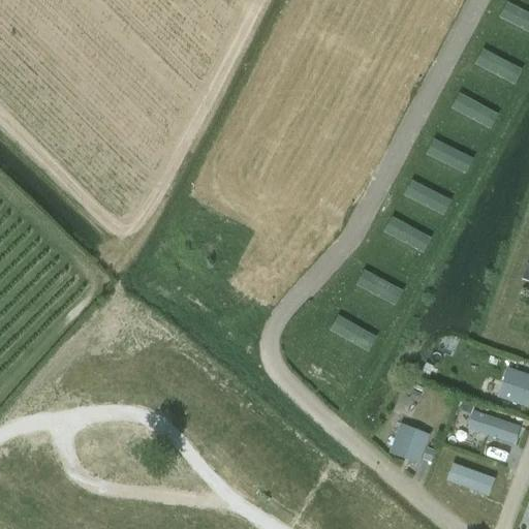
[(528,14),(506,3),(499,19),(528,33),(528,14)]
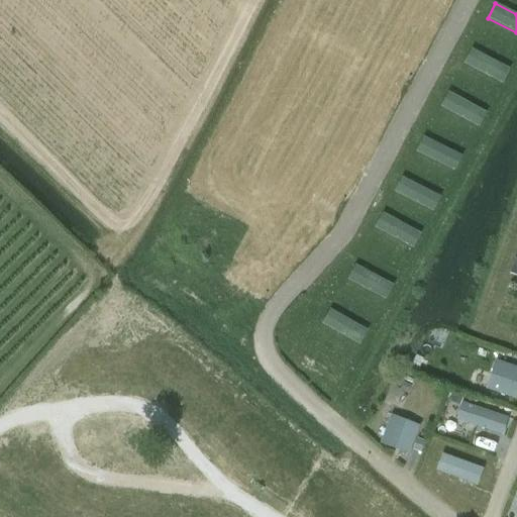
[(472,49),(464,64),(501,83),(508,68),(472,49)]
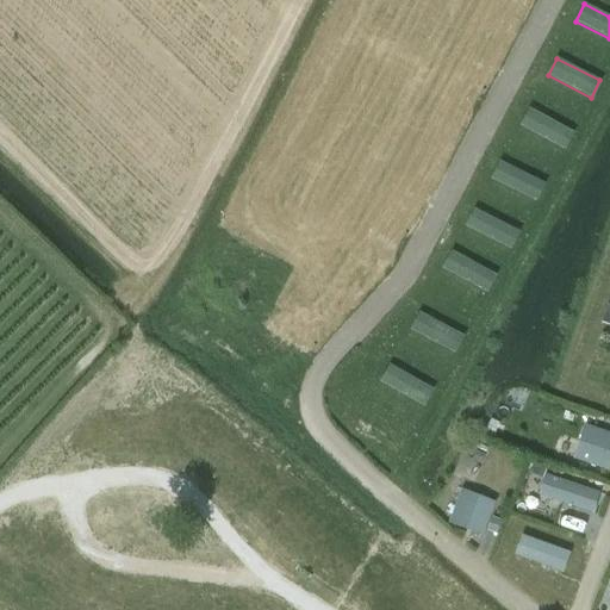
[(529,109),(521,125),(562,149),(572,132),(529,109)]
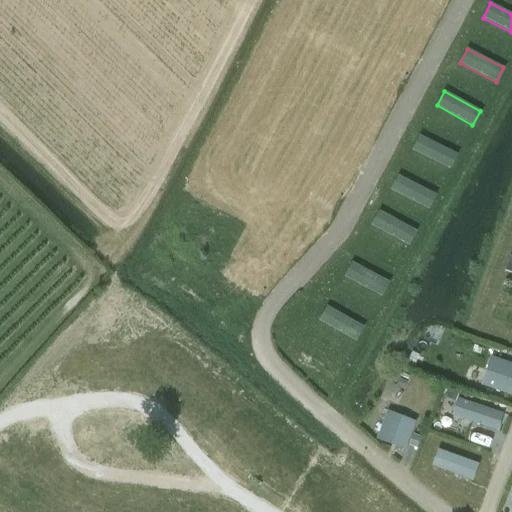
[(419,136),(412,151),(449,168),(456,154),(419,136)]
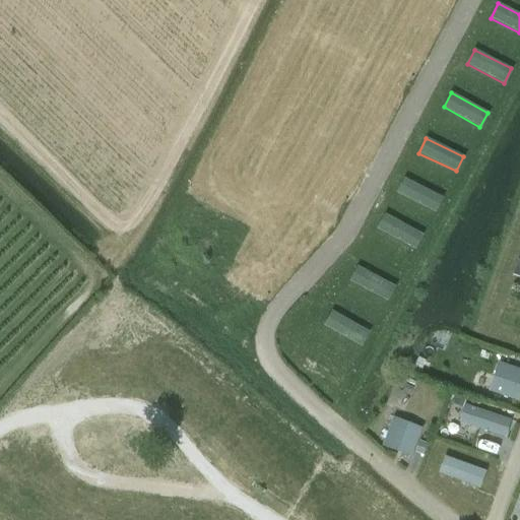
[(404,178),(397,193),(434,211),(441,197),(404,178)]
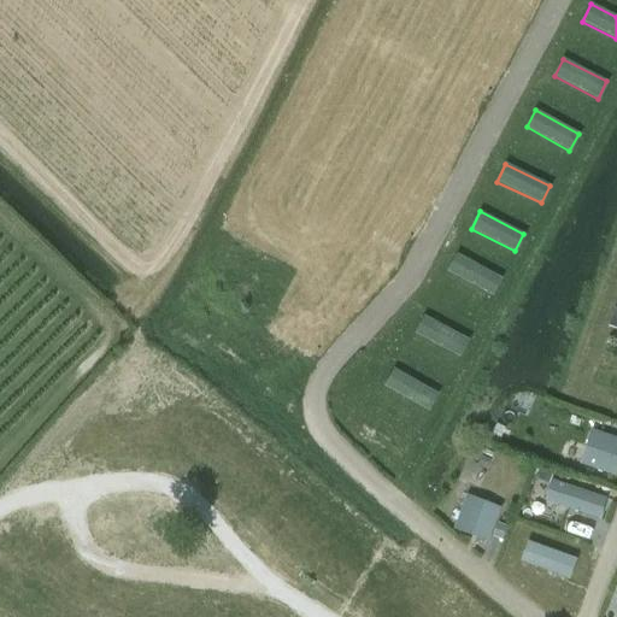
[(457,254),(447,271),(491,295),(500,278),(457,254)]
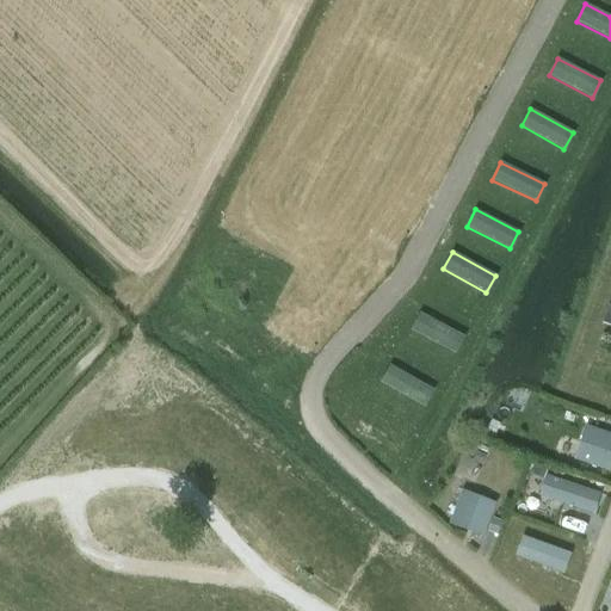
[(420,314),(411,331),(454,353),(463,337),(420,314)]
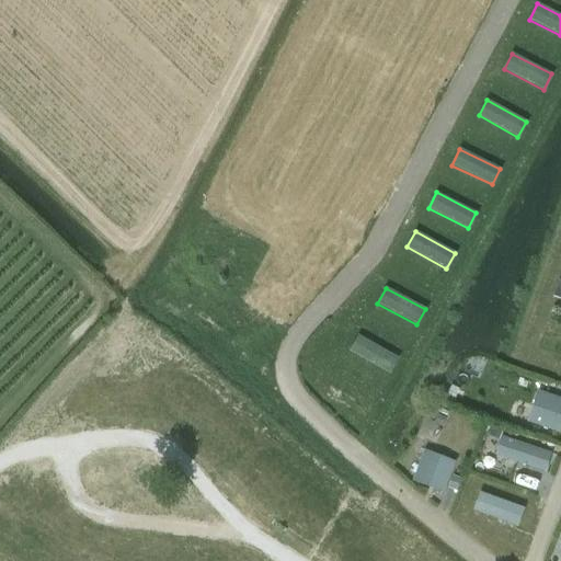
[(358,335),(350,351),(389,374),(398,358),(358,335)]
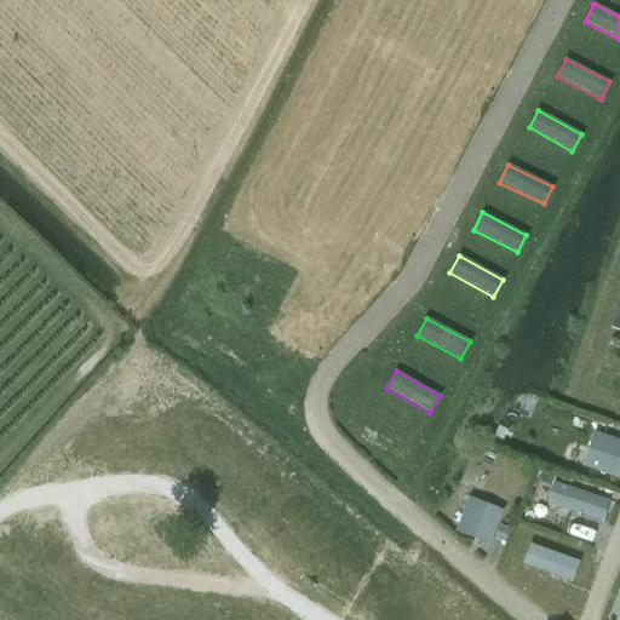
[(509,431),(499,426),(492,441),(501,446),(509,431)]
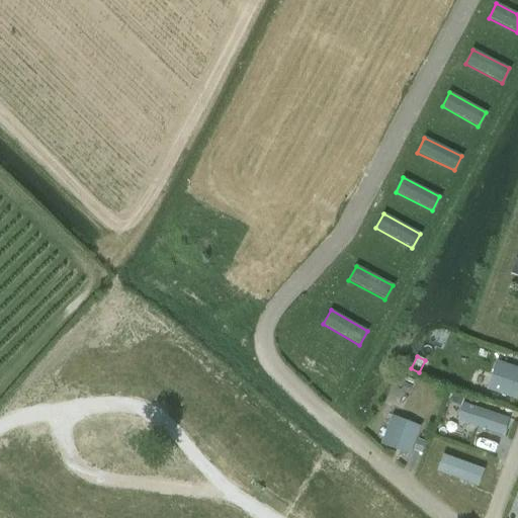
[(487,391),(516,401),(517,394),(517,368),(497,361),(487,391)]
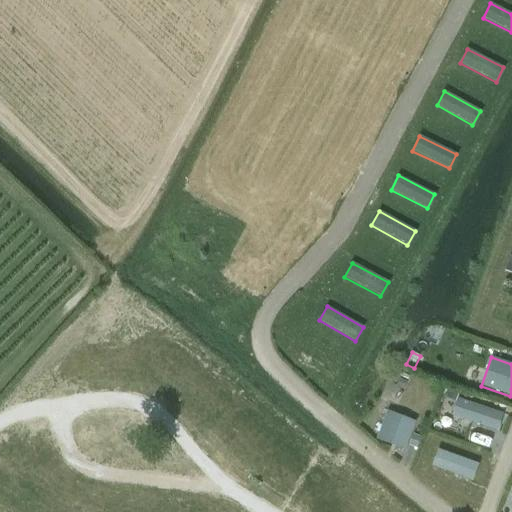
[(459,392),(448,388),(444,398),(455,402),(459,392)]
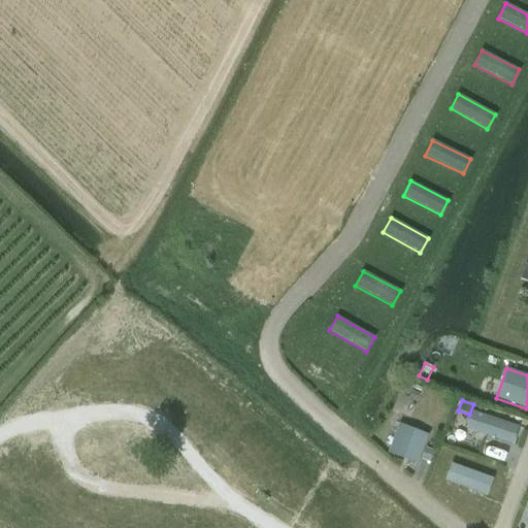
[(472,411),(466,430),(514,446),(520,427),(472,411)]
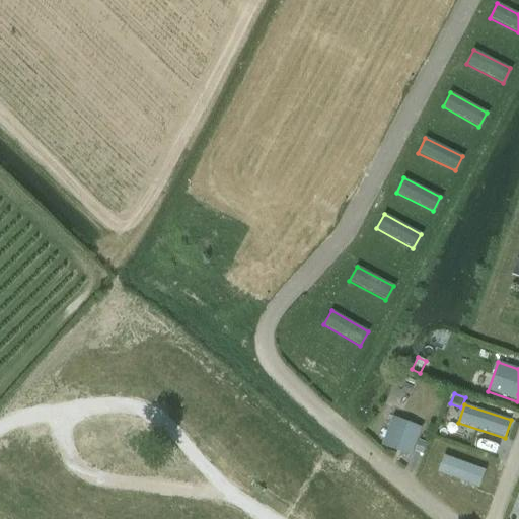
[(420,431),(392,420),(382,445),(411,456),(420,431)]
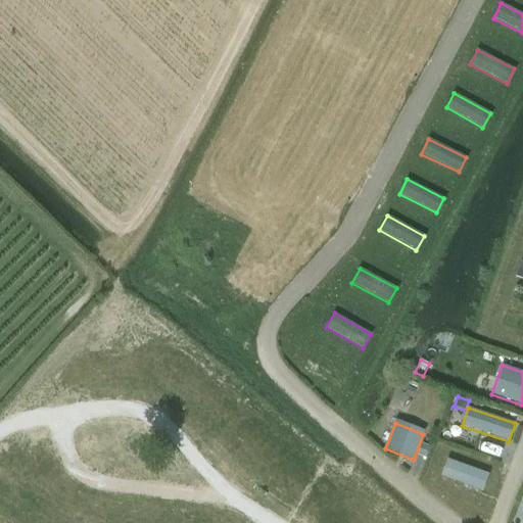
[(422,444),(417,456),(426,460),(431,448),(422,444)]
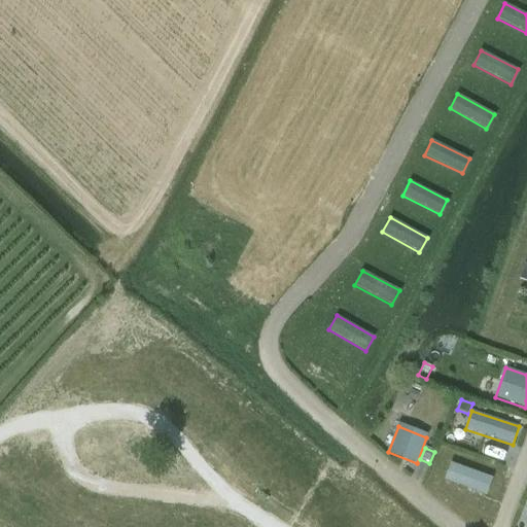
[(452,463),(446,480),(486,495),(492,478),(452,463)]
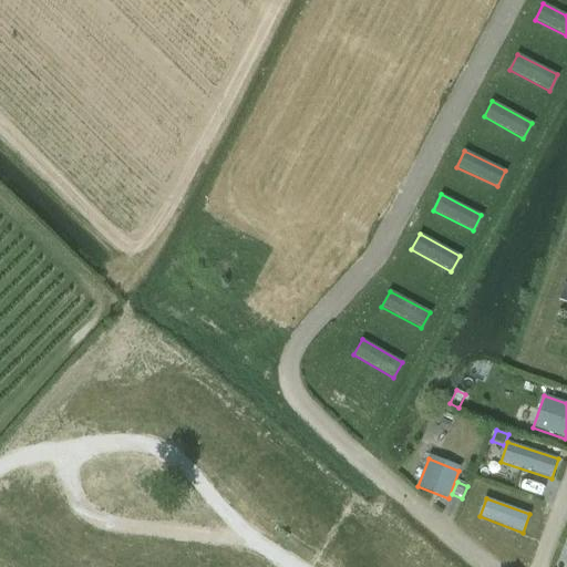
All buildings are outlined.
